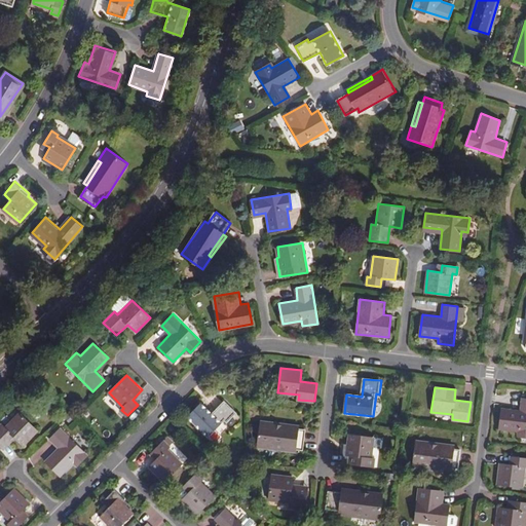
[(525,398),(522,398),(521,410),(502,408),(500,428),(519,430),(518,436),(525,437),(525,398)]
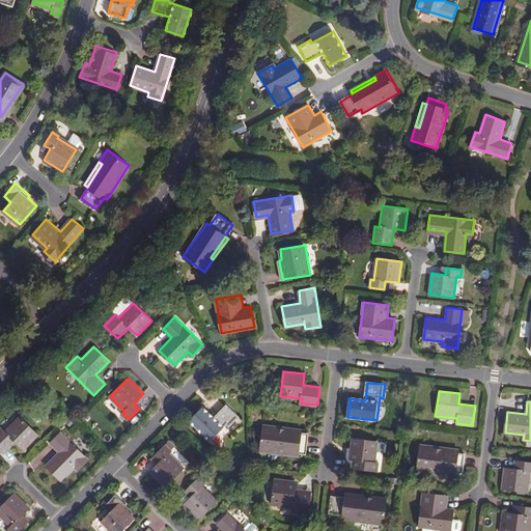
[(226,404),(214,417),(203,406),(189,420),(210,440),(226,423),(229,425),(239,416),(226,404)]
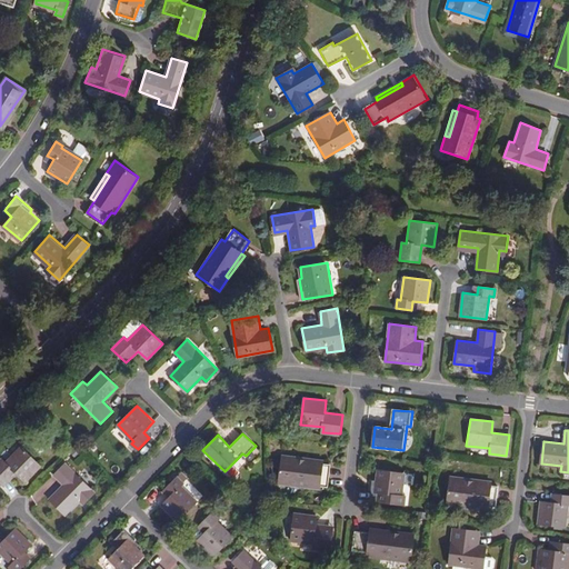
[(3,461),(0,457),(0,481),(2,485),(15,472),(23,481),(40,465),(20,445),(3,461)]
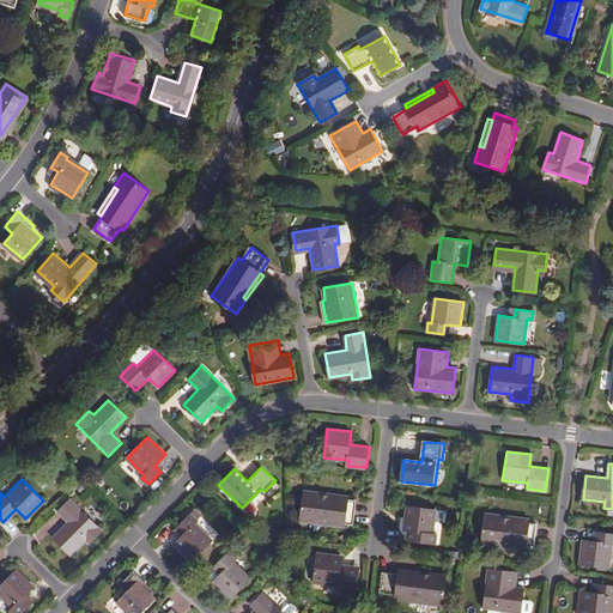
[(356,501),(349,499),(320,496),(320,492),(304,491),(301,521),(345,526),(346,522),(352,522),(356,501)]
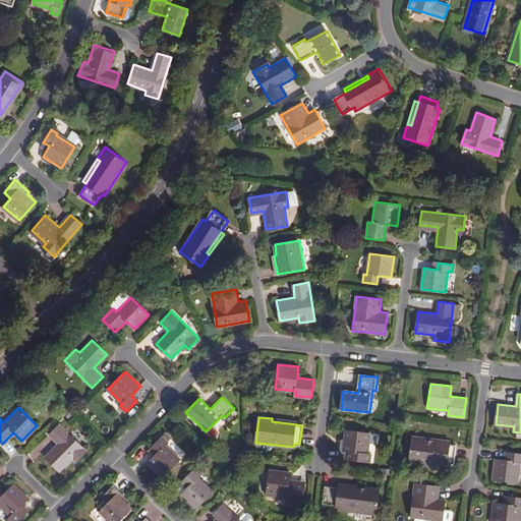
[(87,450),(60,423),(49,433),(58,443),(45,455),(60,470),(72,457),(76,461),(87,450)]
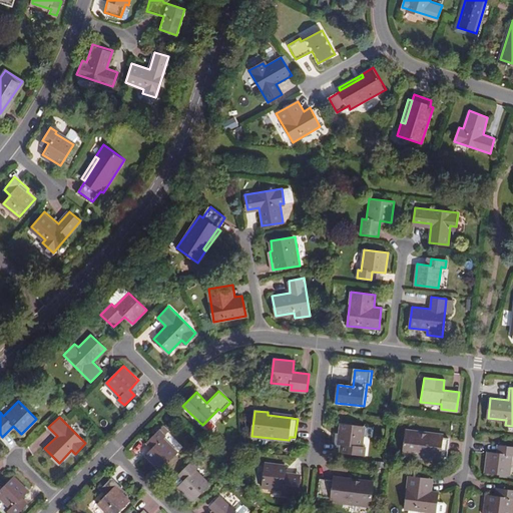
[(367,427),(341,424),(340,434),(338,434),(335,451),(352,453),(353,446),(364,447),(367,427)]
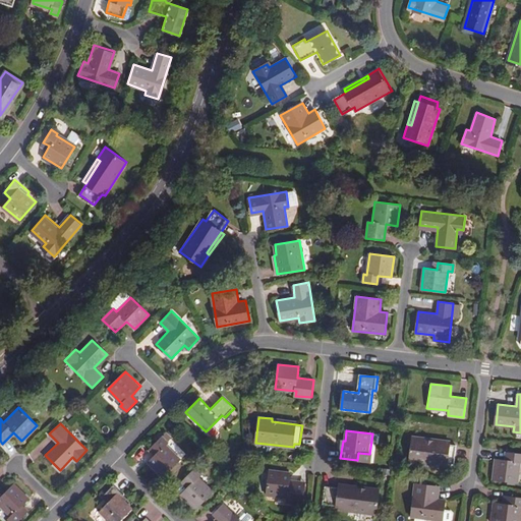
[(164,444),(171,438),(166,432),(152,447),(157,452),(148,462),(163,476),(179,459),(164,444)]
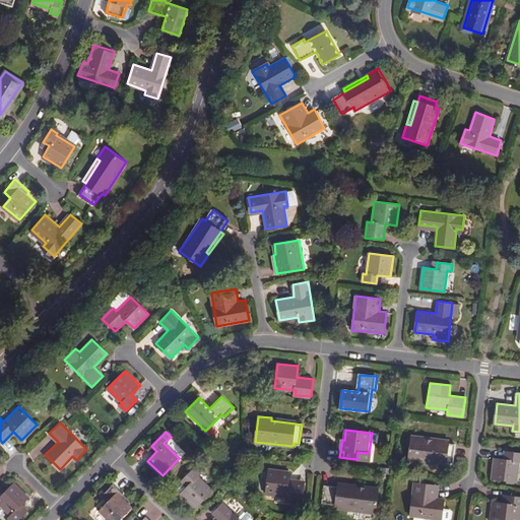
[(425,439),(425,436),(411,435),(408,459),(446,464),(447,460),(452,461),(454,443),(449,442),(425,439)]
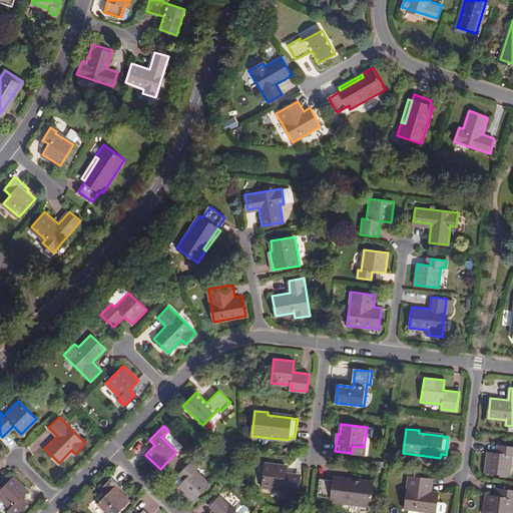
[(512,446),(503,445),(502,453),(488,451),(486,471),(510,474),(512,455),(512,454),(512,446)]
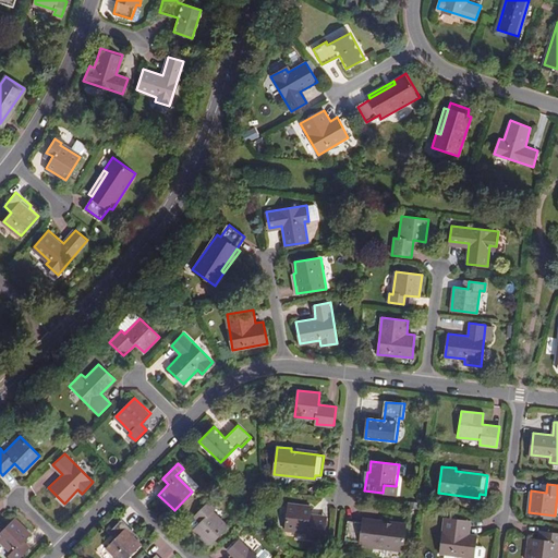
[(204,520),(194,530),(210,545),(228,526),(213,511),(216,508),(209,502),(198,513),(204,520)]
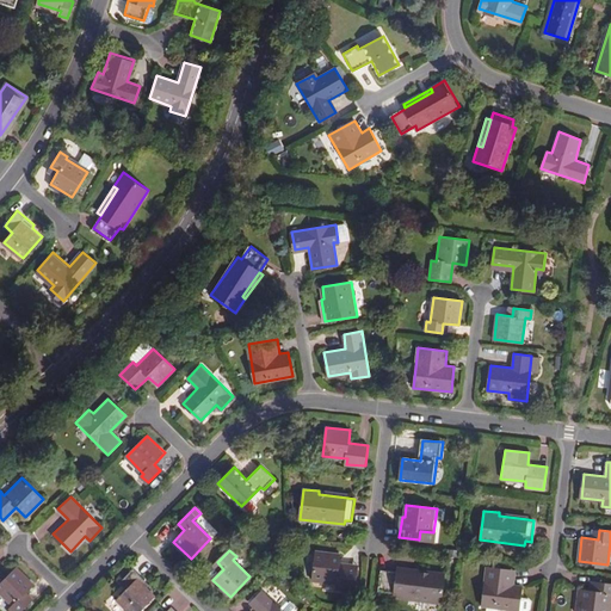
[(341,555),(316,551),(313,580),(337,584),(337,588),(355,591),(358,569),(340,567),(341,555)]
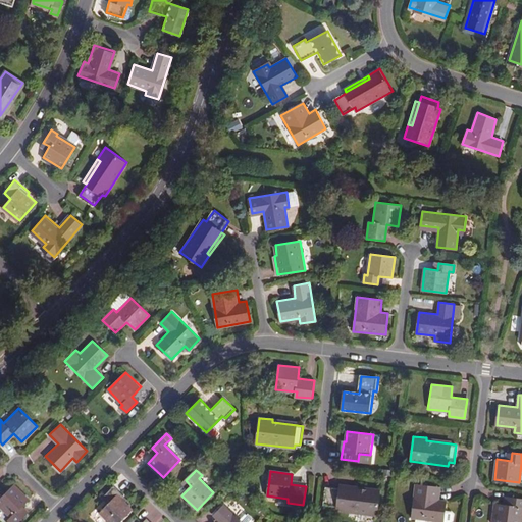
[(29,499),(13,483),(0,497),(0,505),(11,516),(8,519),(11,521),(15,521),(24,514),(19,508),(29,499)]
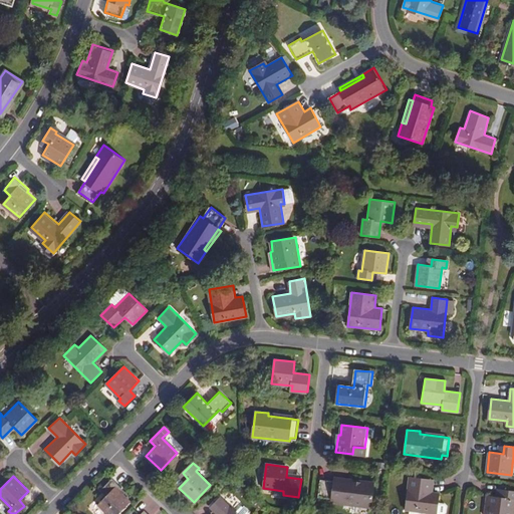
[(433,479),(409,476),(405,507),(436,511),(439,491),(431,490),(433,479)]
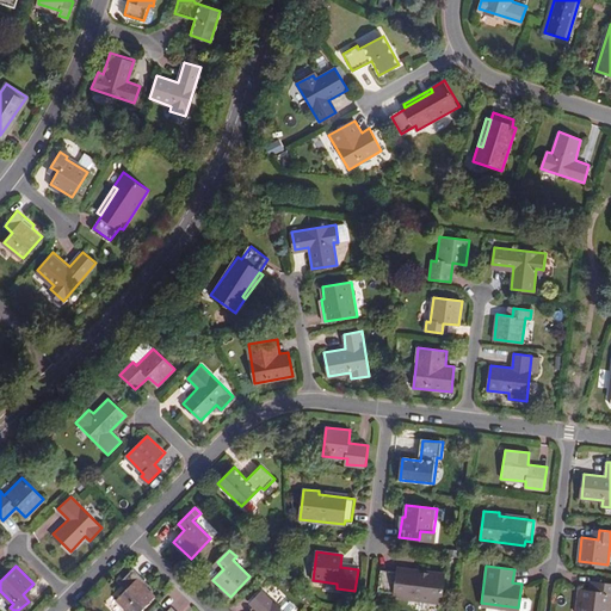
[(134,569),(119,584),(125,590),(116,599),(128,610),(140,610),(155,596),(147,587),(149,585),(134,569)]
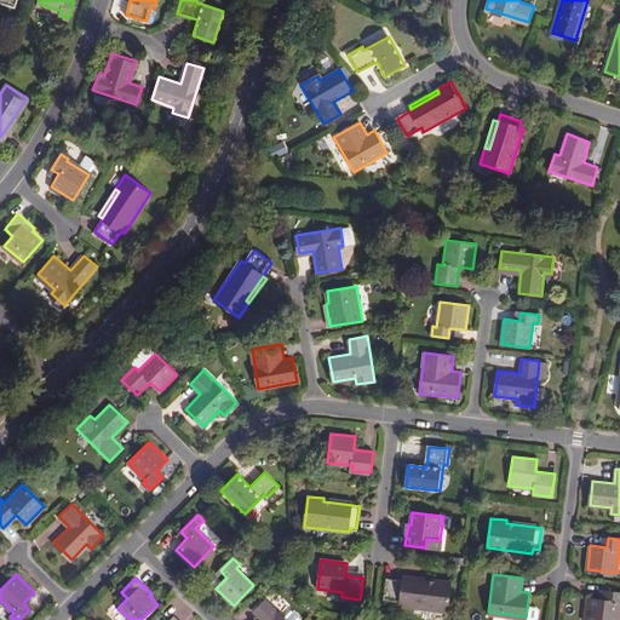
[(452,581),(435,579),(435,583),(402,579),(402,580),(388,578),(385,600),(400,602),(400,606),(448,612),(452,581)]
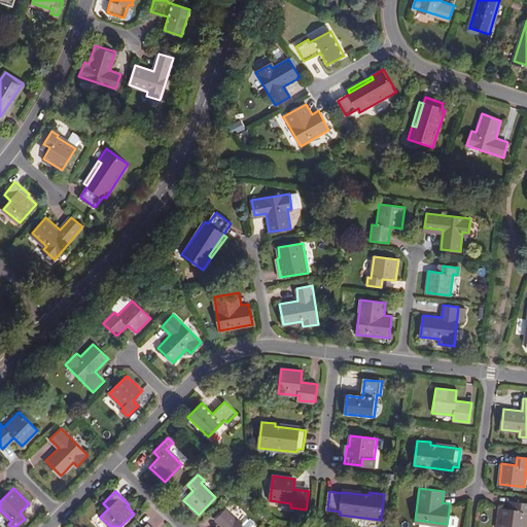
[(526,502),(515,501),(514,510),(500,507),(497,526),(522,526),(524,512),(526,511),(526,502)]
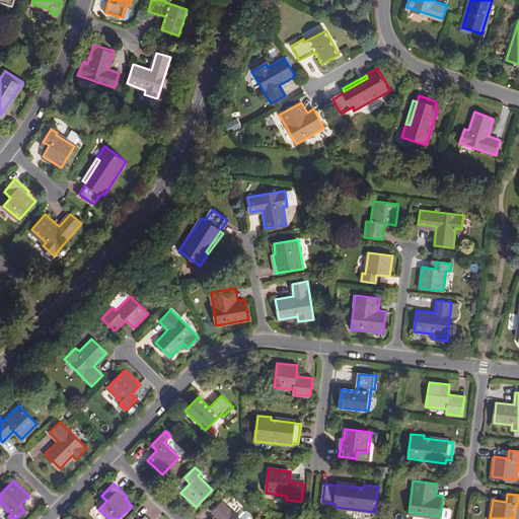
[(240,518),(223,501),(212,512),(219,518),(240,518)]
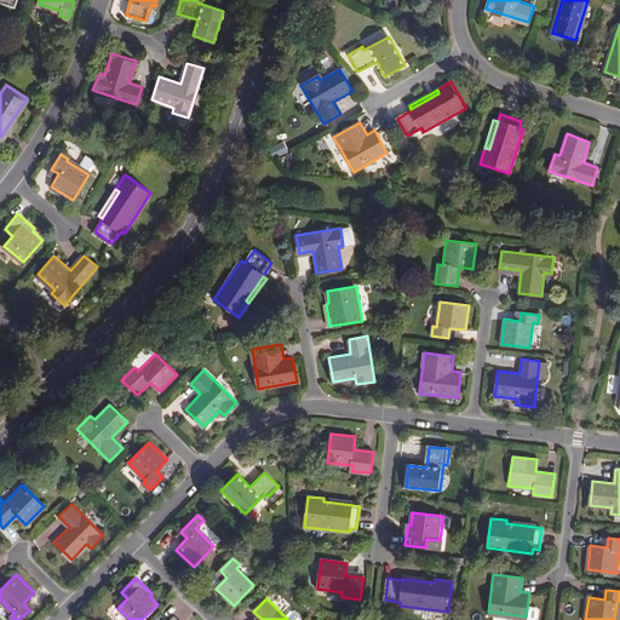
All buildings are outlined.
